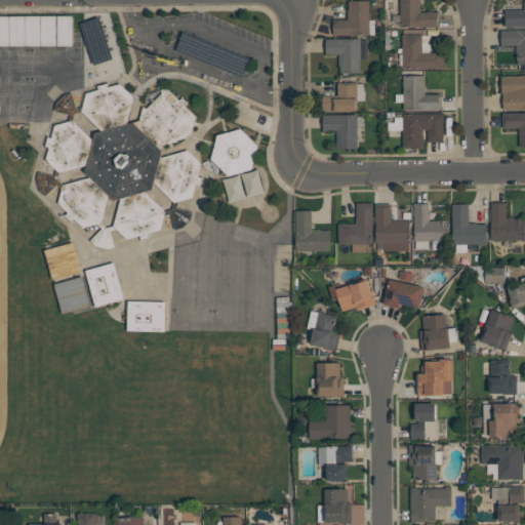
[(369,0),(369,35),(333,35),(333,19),(348,19),(348,10),(349,10),(348,0),(369,0)]
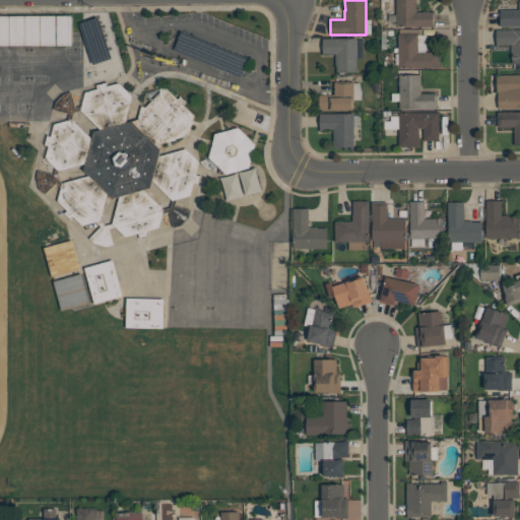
[(435,26),(396,26),(396,0),(416,0),(416,3),(416,11),(423,11),(423,10),(429,10),(429,11),(435,11),(435,26)]
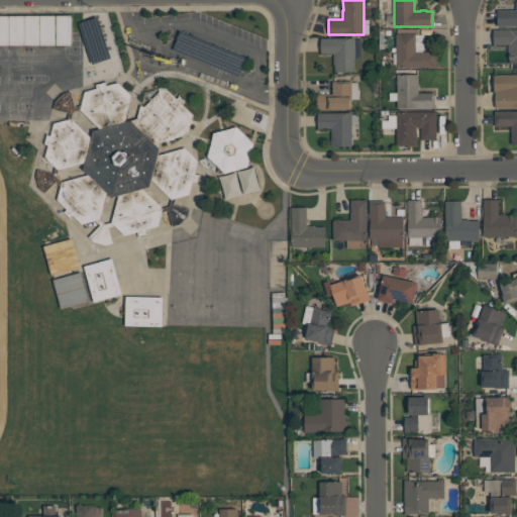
[(516,26),(497,26),(497,9),(516,9),(516,2),(516,26)]
